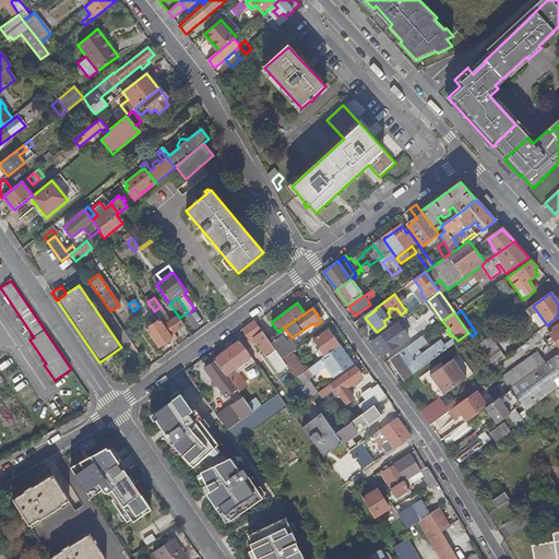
[(173,337),(175,340),(177,339),(174,333),(185,325),(179,318),(178,316),(170,321),(166,314),(159,319),(161,320),(173,337)]
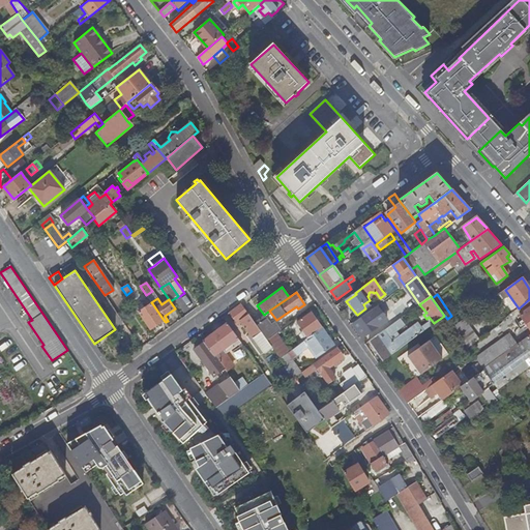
[(138,313),(149,329),(164,320),(152,303),(138,313)]
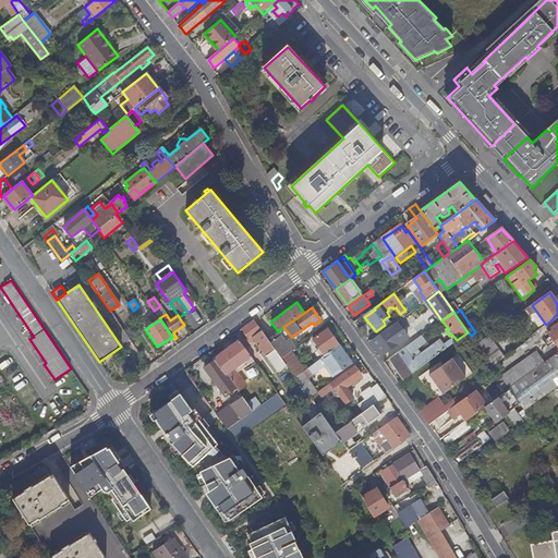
[(270,343),(255,322),(254,320),(241,329),(247,338),(245,340),(249,344),(255,340),(278,372),(286,365),(281,359),(270,343)]
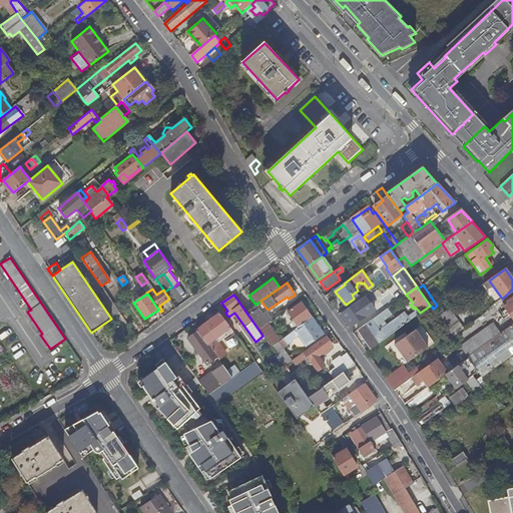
[(365,296),(342,313),(353,327),(375,310),(365,296)]
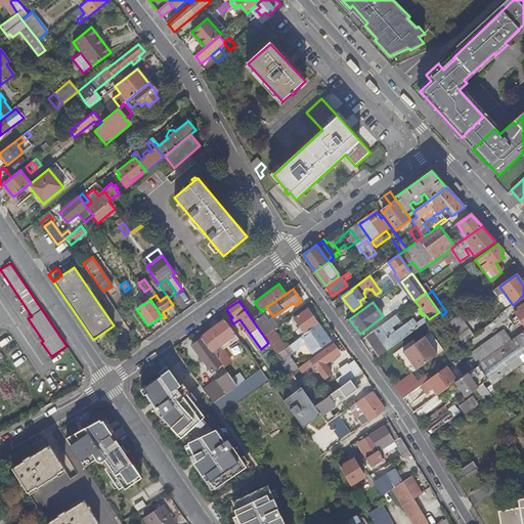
[(523,303),(514,311),(517,316),(514,318),(516,320),(517,319),(519,322),(518,322),(520,325),(522,323),(523,325),(523,303)]
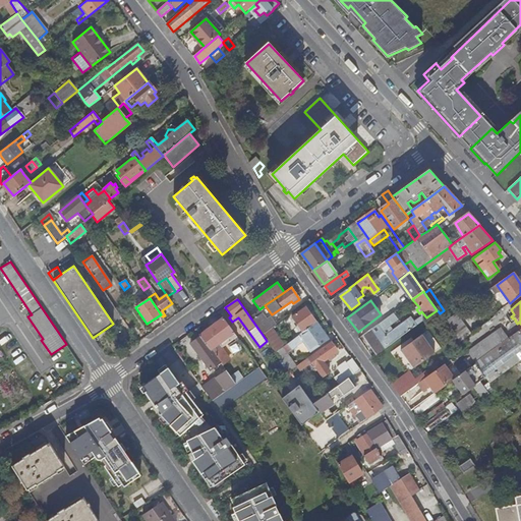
[(303,332),(316,323),(306,307),(292,317),(303,332)]
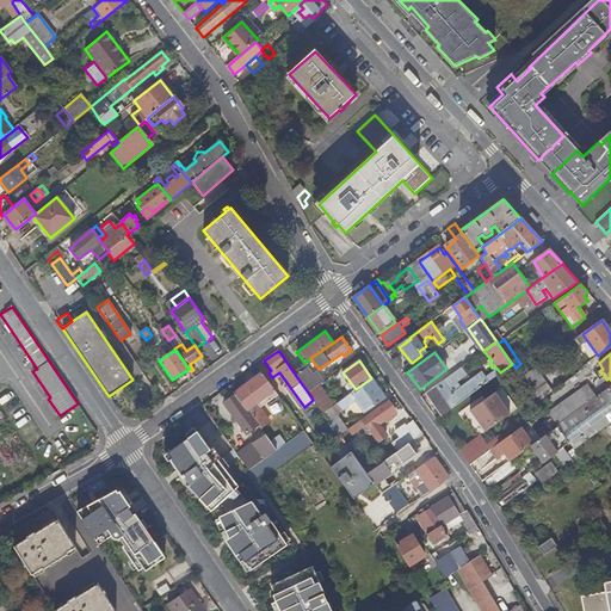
[(425,394),(442,417),(488,382),(481,372),(451,394),(450,392),(448,389),(451,387),(467,375),(461,368),(425,394)]
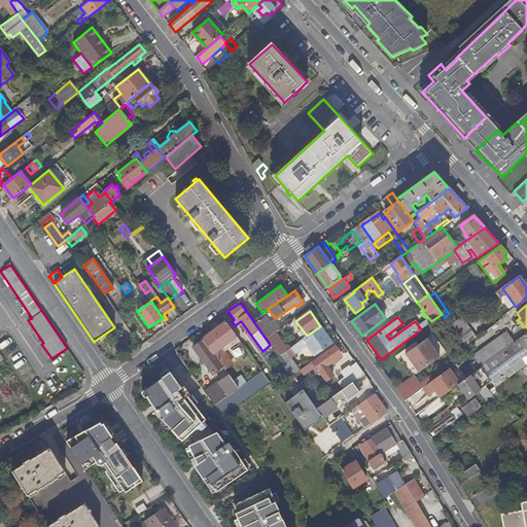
[(450,325),(465,346),(478,338),(462,317),(450,325)]
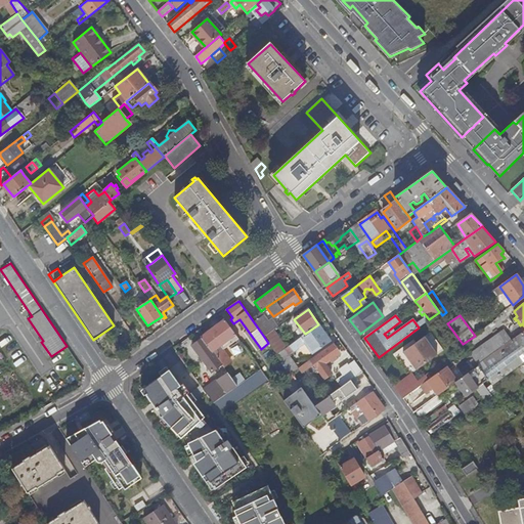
[(273,330),(276,329),(270,319),(266,321),(262,316),(254,322),(264,337),(273,330)]
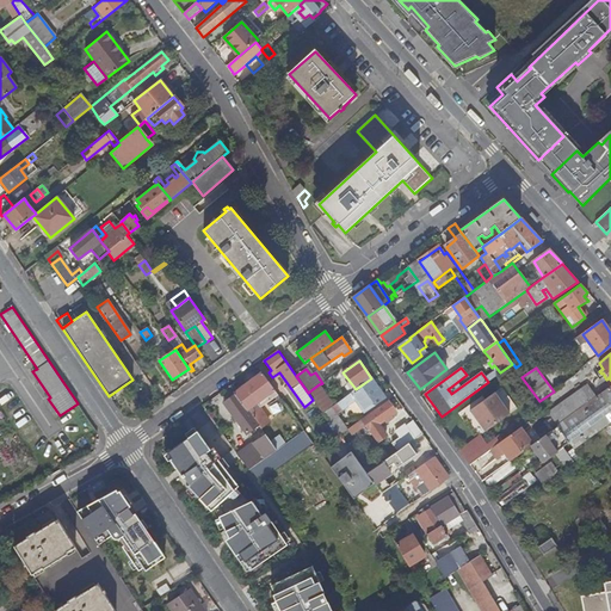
[(263,374),(235,394),(258,425),(260,429),(269,423),(259,409),(255,412),(254,411),(253,412),(250,407),(273,390),(263,374)]
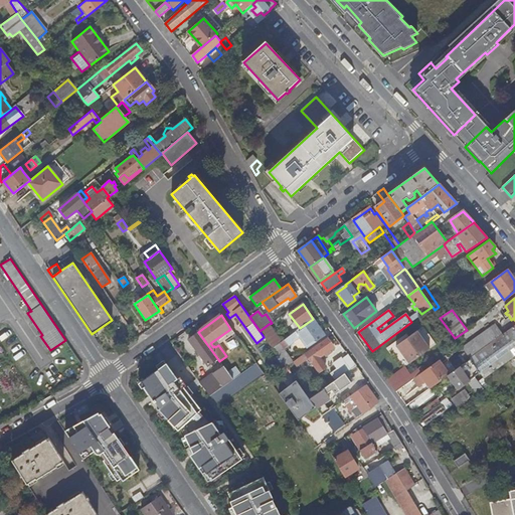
[(325,335),(313,319),(300,328),(282,342),(273,349),(281,360),(285,357),(281,351),(291,344),(292,346),(295,344),(293,343),(300,338),(308,349),(325,335)]
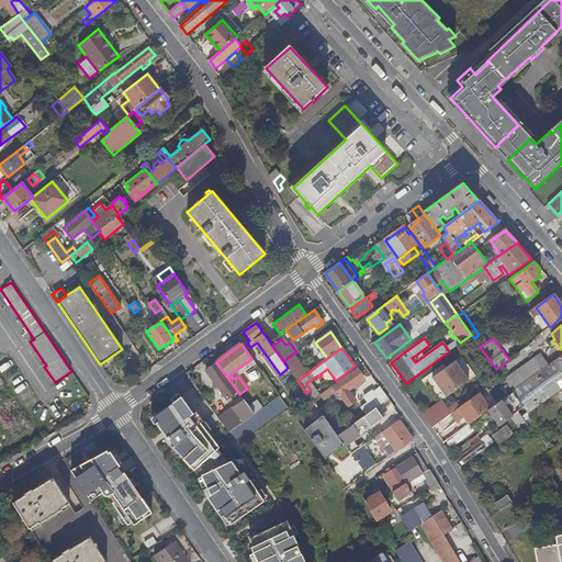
[(307,373),(293,353),(283,361),(288,368),(298,381),(307,373)]
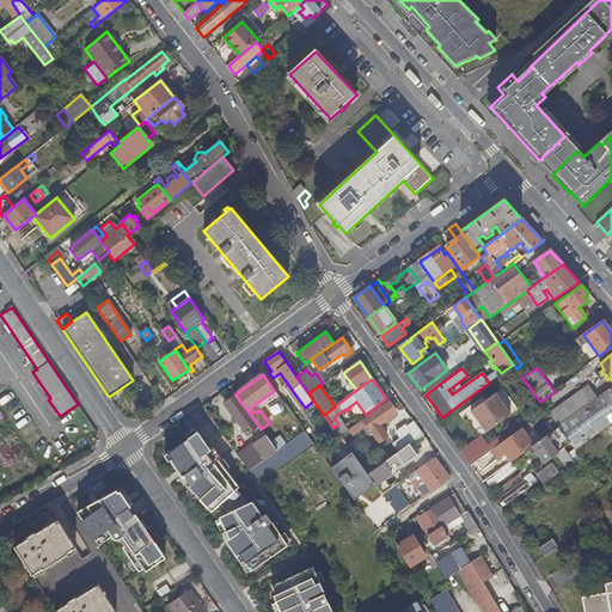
[(549,414),(558,427),(589,403),(589,402),(607,390),(604,385),(593,392),(588,385),(549,414)]
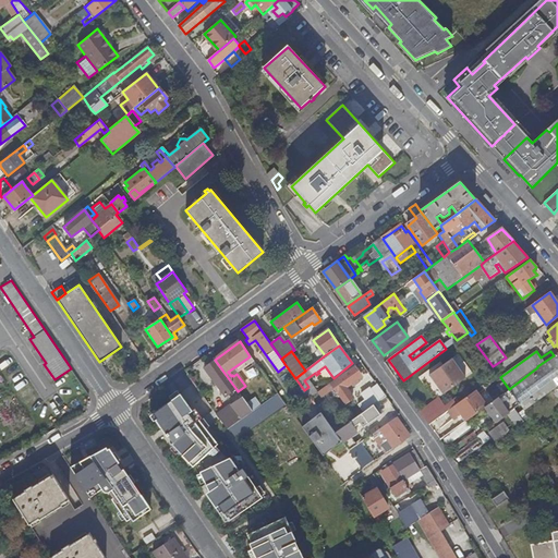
[(509,390),(520,404),(524,411),(557,386),(557,352),(537,367),(509,389),(509,390)]
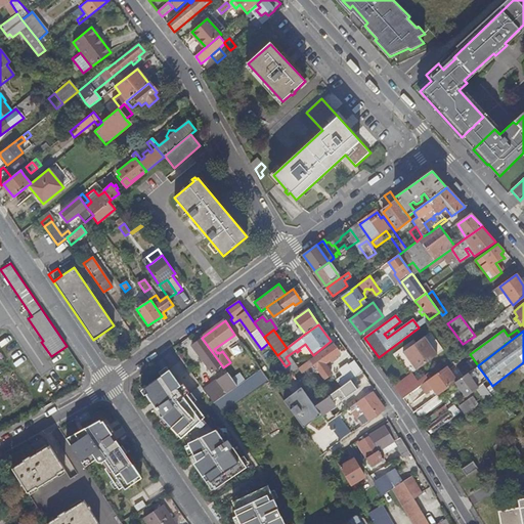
[(443,351),(431,333),(402,353),(416,370),(443,351)]
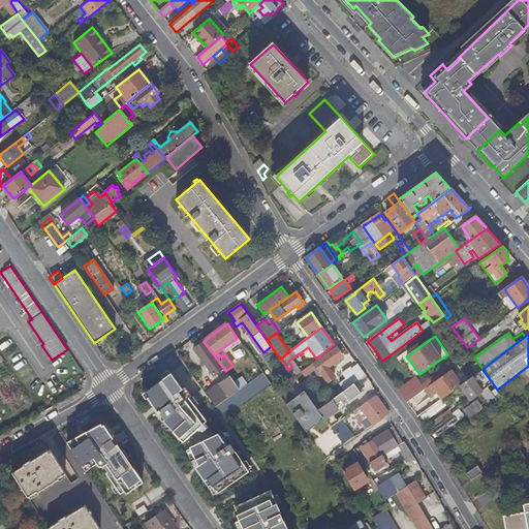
[(244,347),(237,338),(216,352),(219,356),(220,355),(221,356),(224,354),(238,344),(241,349),(244,347)]
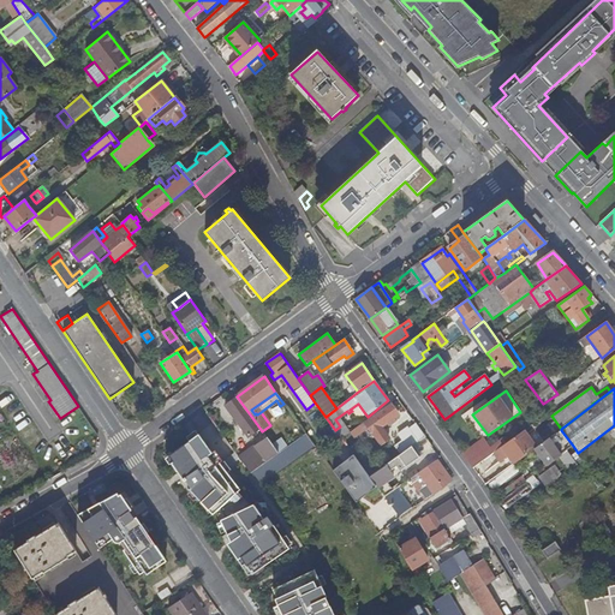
[(260,428),(237,396),(225,405),(244,431),(249,437),(260,428)]
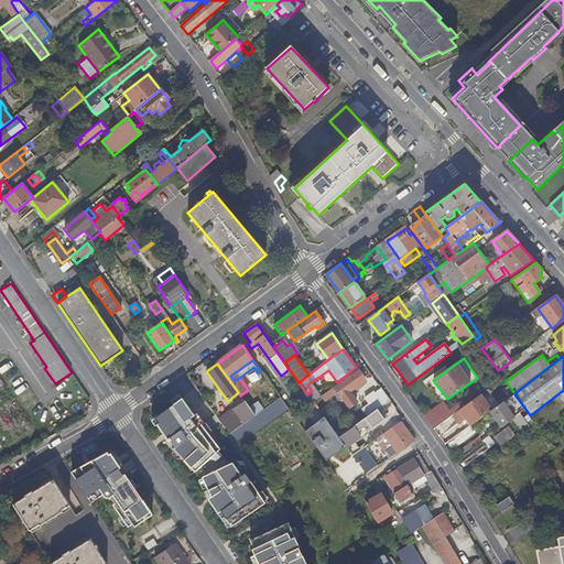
[(408,384),(392,364),(389,366),(404,388),(408,384)]
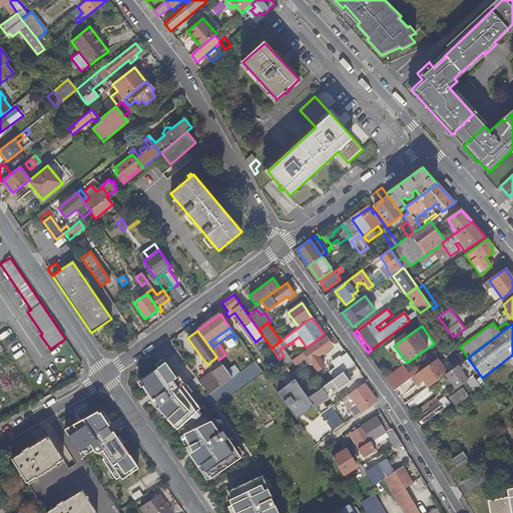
[(332,345),(326,336),(301,355),(296,358),(299,363),(307,358),(310,362),(318,356),(322,353),(324,355),(329,351),(328,349),(332,345)]
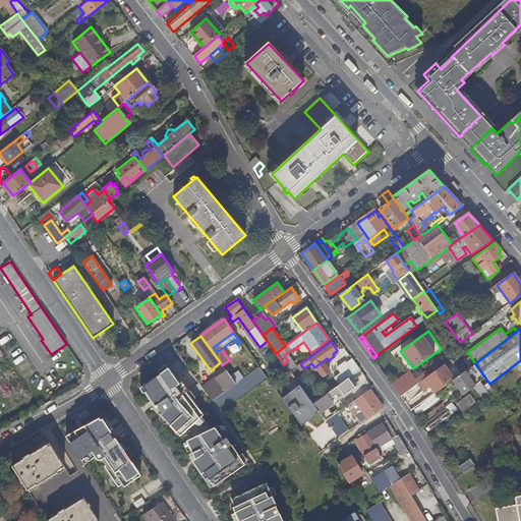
[(300,363),(305,360),(300,354),(291,361),(295,367),(296,367),(300,363)]
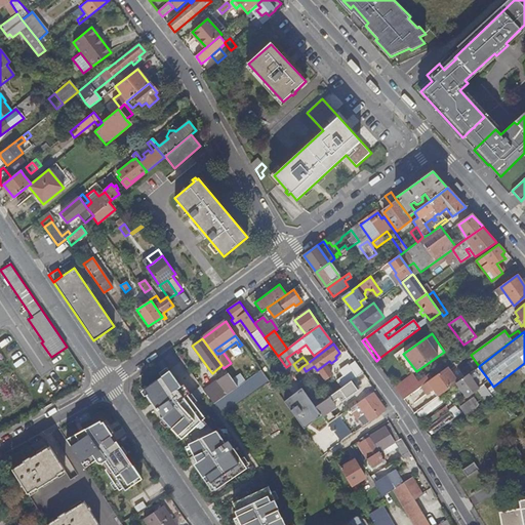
[(336,379),(341,387),(352,379),(357,375),(362,371),(354,360),(348,365),(347,363),(339,369),(342,374),(336,379)]
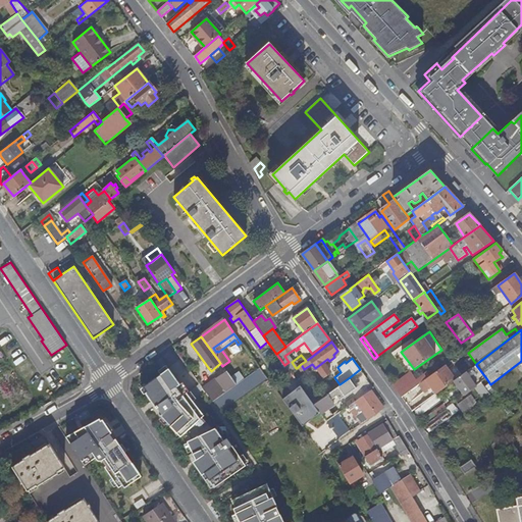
[(455,377),(463,372),(457,360),(448,365),(455,377)]
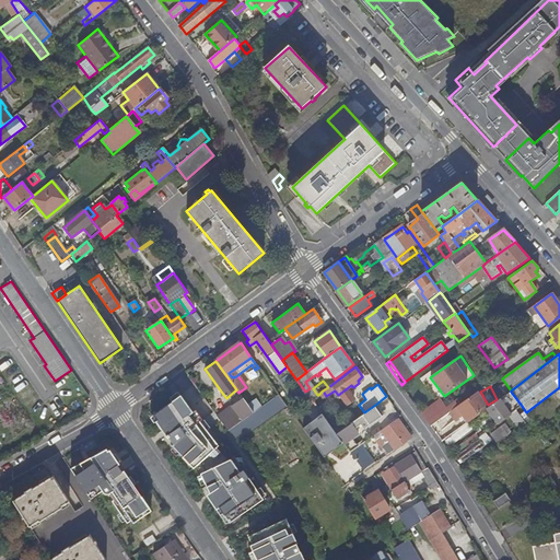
[(294,403),(304,396),(300,388),(290,396),(294,403)]
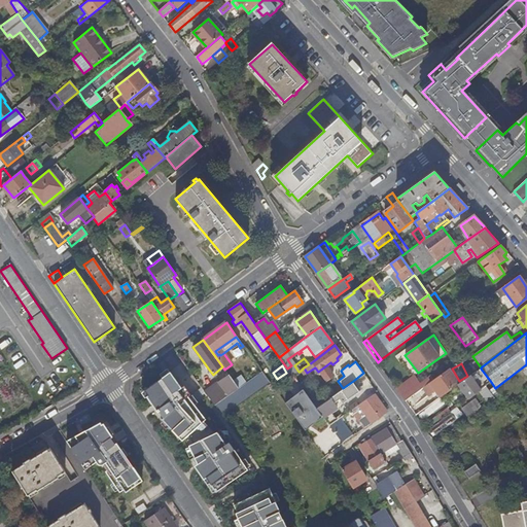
[(326,365),(318,372),(325,381),(332,375),(326,365)]
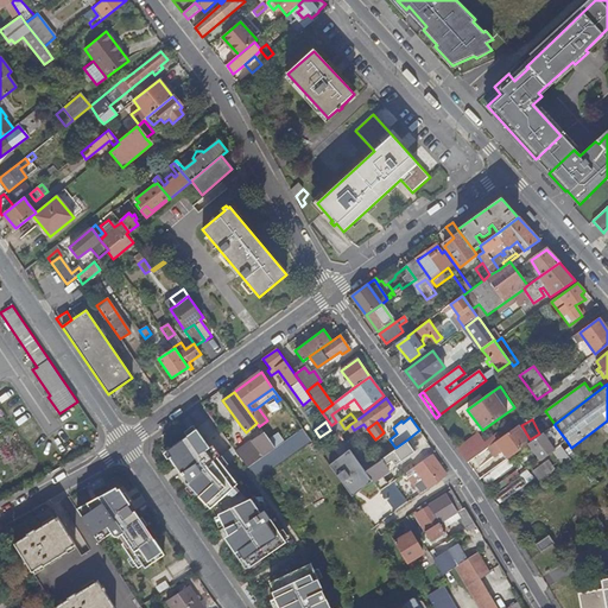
[(530,443),(529,444),(532,450),(536,455),(540,460),(567,441),(555,425),(530,443)]
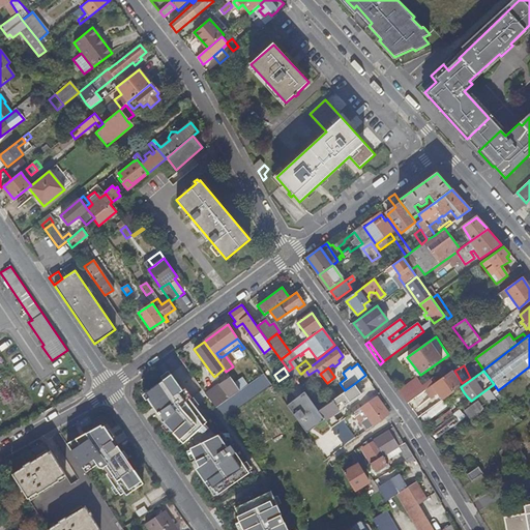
[(448,396),(461,387),(462,386),(451,372),(437,382),(424,391),(431,399),(438,393),(441,391),(445,398),(448,396)]
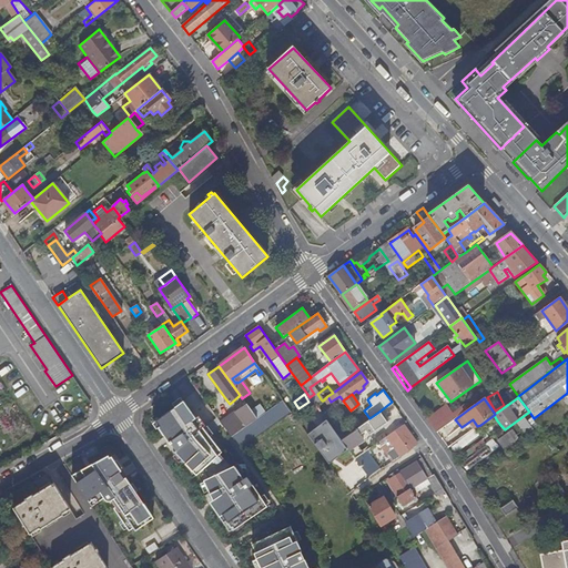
[(291,413),(282,399),(265,412),(256,418),(231,437),(240,449),(291,413)]
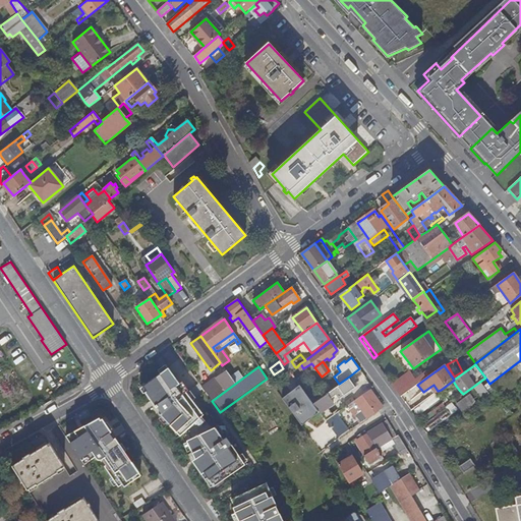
[(216,485),(241,468),(244,466),(226,438),(223,441),(214,428),(212,428),(200,417),(203,415),(191,400),(177,385),(168,367),(142,386),(147,391),(145,392),(156,407),(158,406),(163,413),(161,414),(177,438),(180,436),(216,485)]
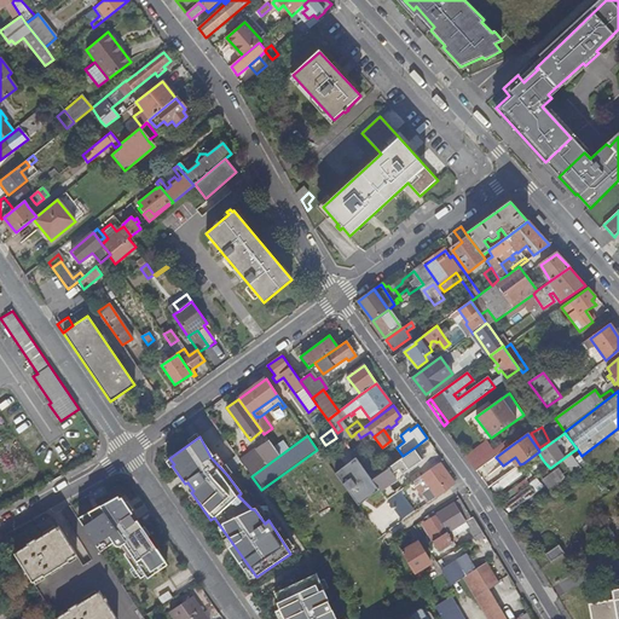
[(241,461),(252,476),(279,456),(272,446),(266,438),(261,440),(265,444),(256,449),(241,461)]
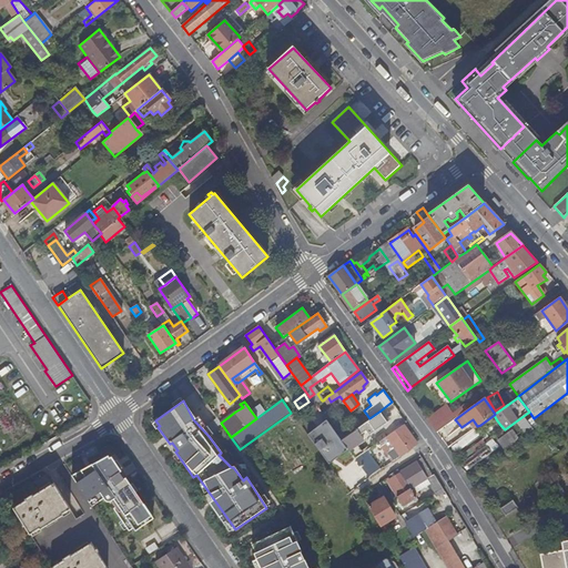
[(265,412),(259,404),(250,409),(256,418),(265,412)]
